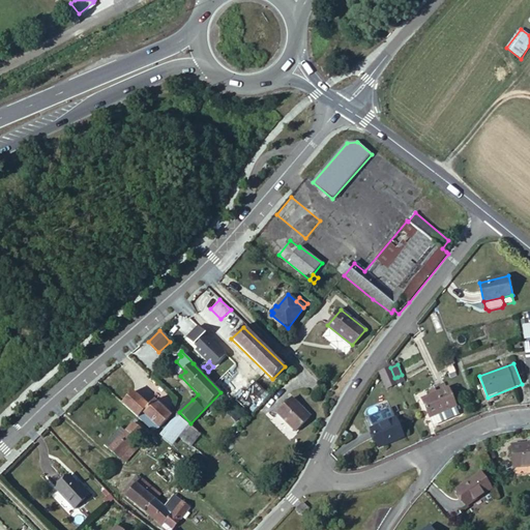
[(390,367),(380,373),(386,386),(396,382),(394,378),(390,367)]
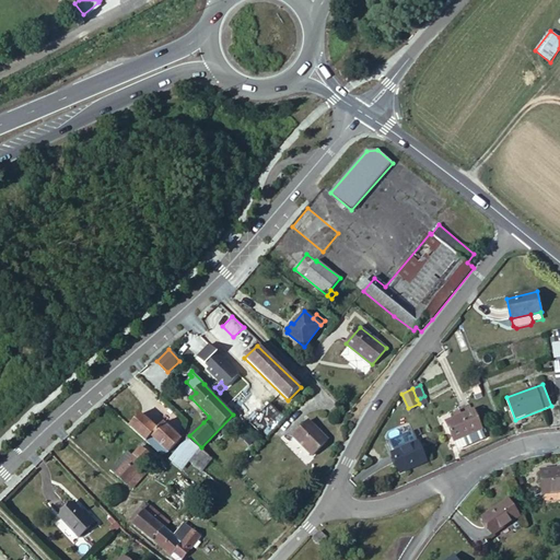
[(473,411),(470,406),(459,410),(461,412),(462,416),(473,411)]
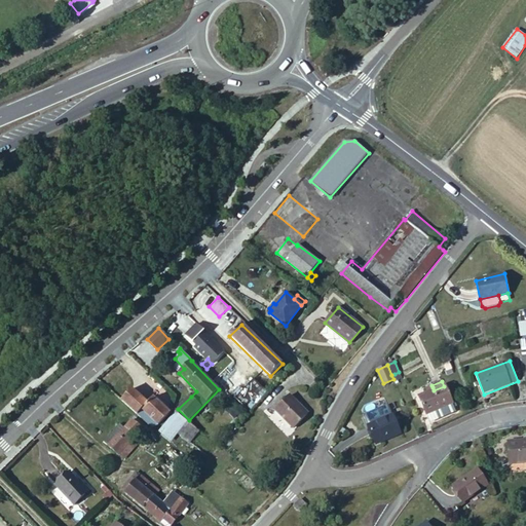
[(263,398),(249,383),(235,397),(251,412),(263,398)]
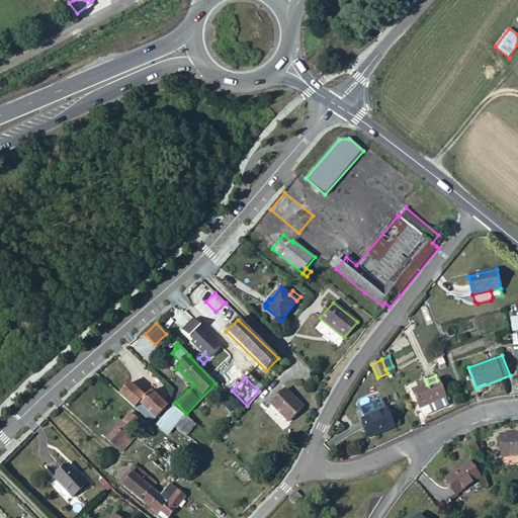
[(413,391),(420,408),(421,408),(429,404),(446,397),(439,379),(437,380),(427,384),(426,381),(422,383),(422,386),(413,391)]
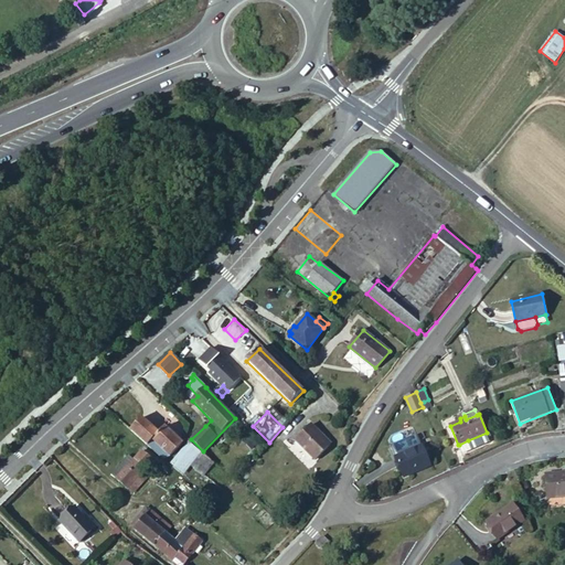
[(163,459),(169,457),(182,444),(164,427),(159,434),(141,418),(131,430),(163,459)]
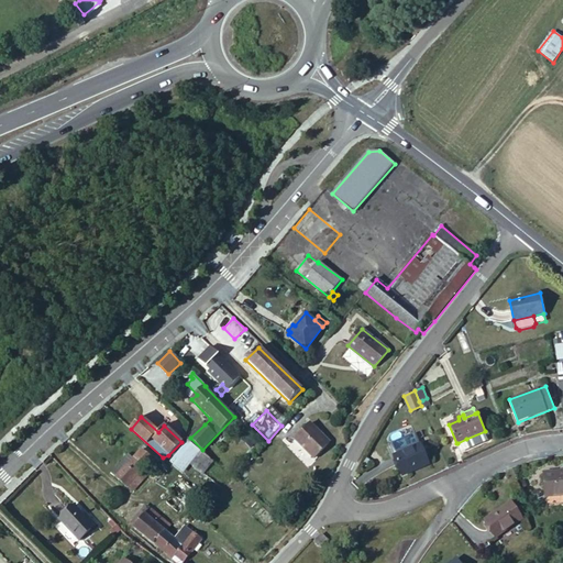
[(310,423),(295,439),(315,457),(330,442),(310,423)]
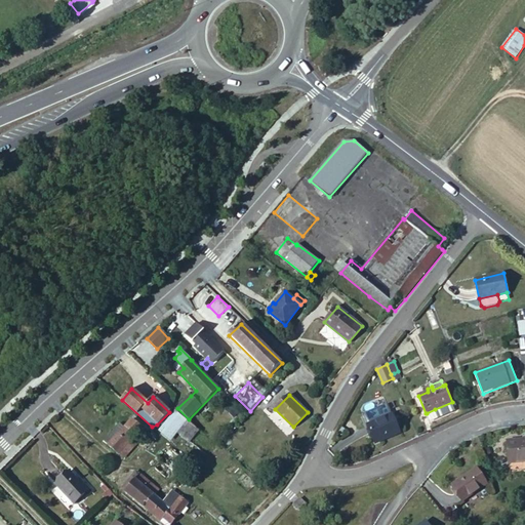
[(452,402),(435,409),(438,416),(452,410),(453,412),(457,410),(455,405),(453,406),(452,402)]
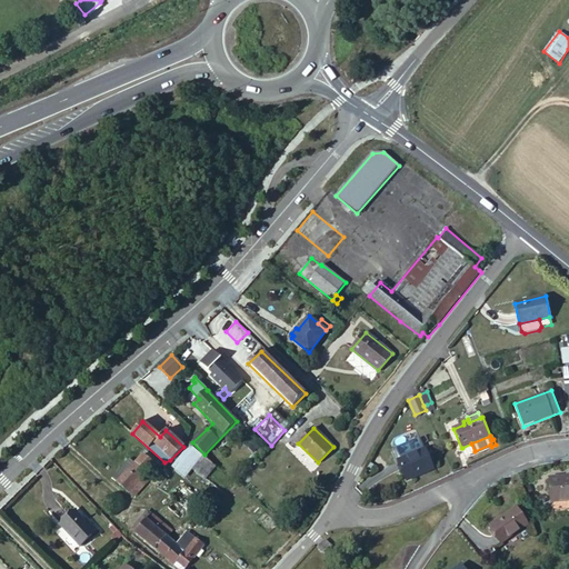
[(471,443),(462,448),(466,456),(475,451),(471,443)]
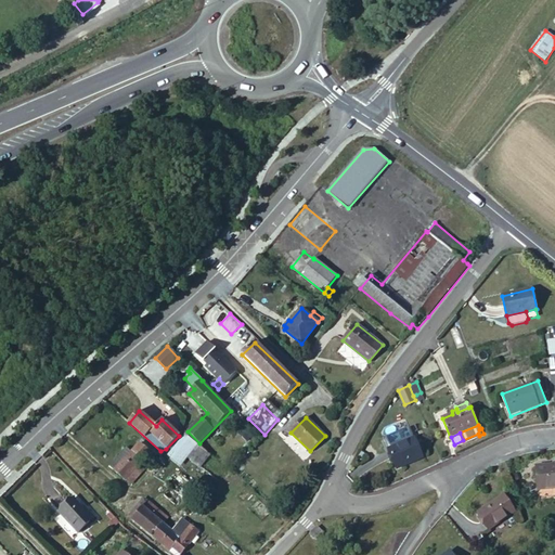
[(168,454),(181,465),(166,483),(170,487),(164,495),(178,506),(202,478),(206,473),(201,468),(211,455),(186,435),(168,454)]
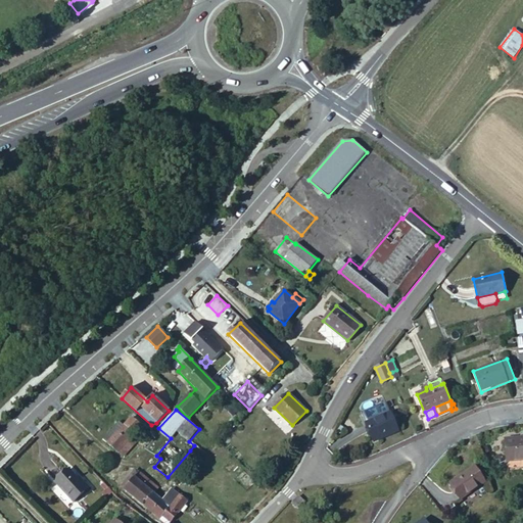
[(398,431),(390,413),(366,424),(374,441),(398,431)]
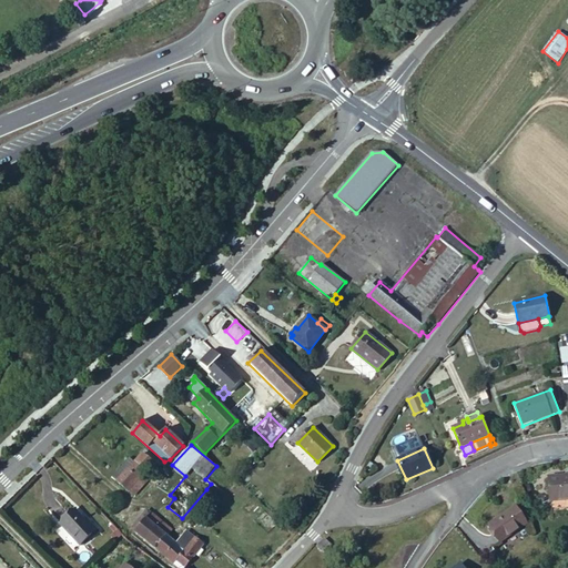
[(129,457),(111,477),(128,492),(129,489),(145,473),(154,463),(143,453),(134,462),(129,457)]
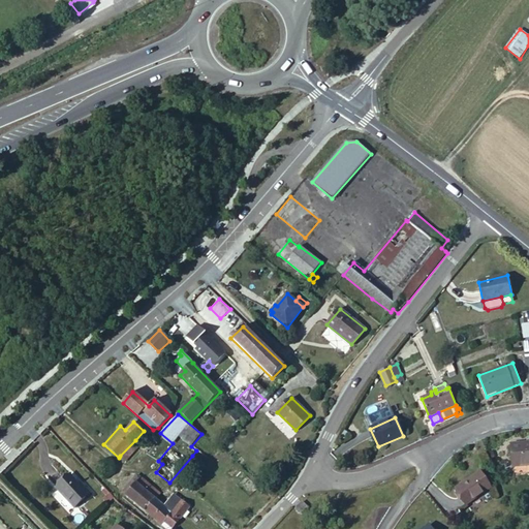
[(139,444),(135,440),(120,456),(125,460),(139,444)]
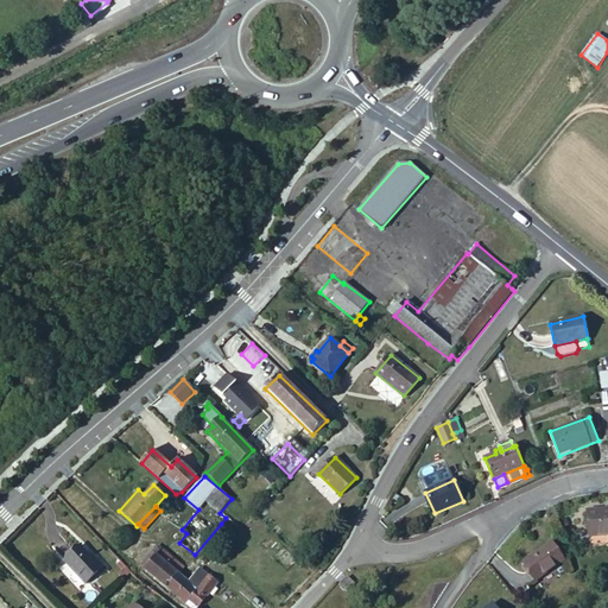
[(607,510),(588,512),(590,536),(607,533),(607,510)]
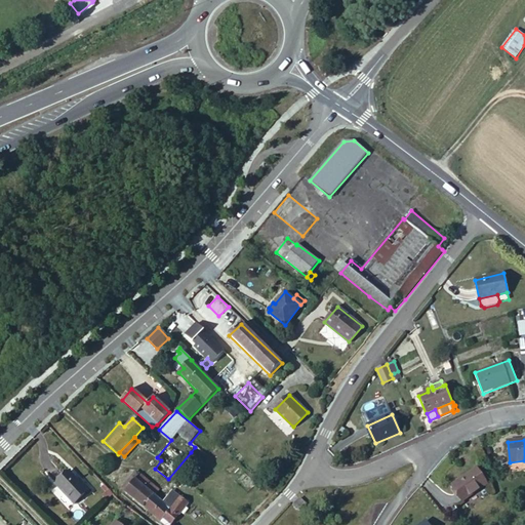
[(139,474),(135,470),(121,488),(125,490),(139,474)]
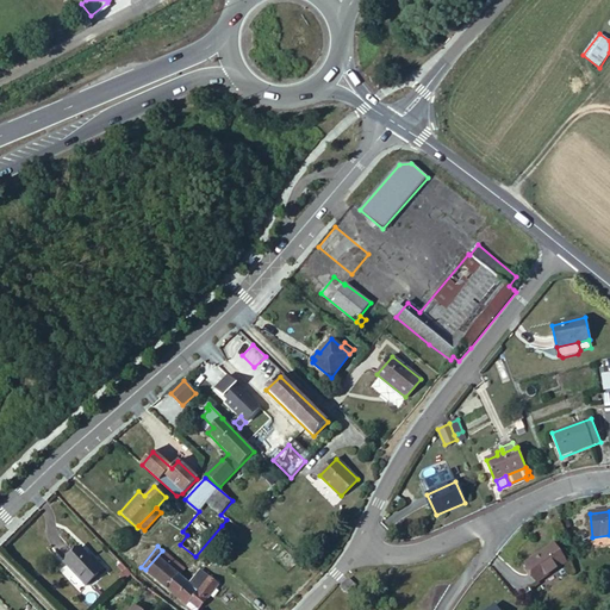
[(553,546),(526,565),(537,582),(565,562),(553,546)]
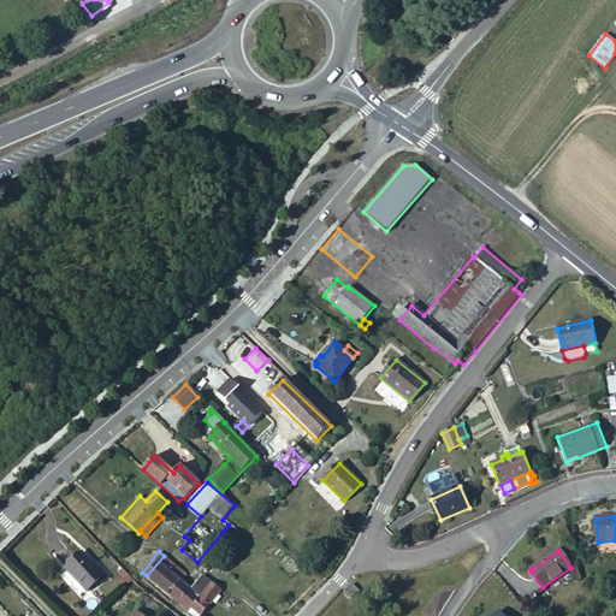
[(87,590),(105,573),(98,566),(95,567),(92,563),(82,552),(65,567),(87,590)]
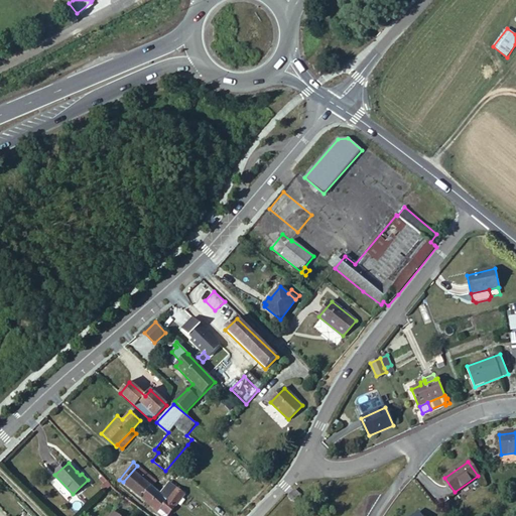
[(137,466),(123,482),(151,505),(160,494),(151,487),(156,481),(137,466)]
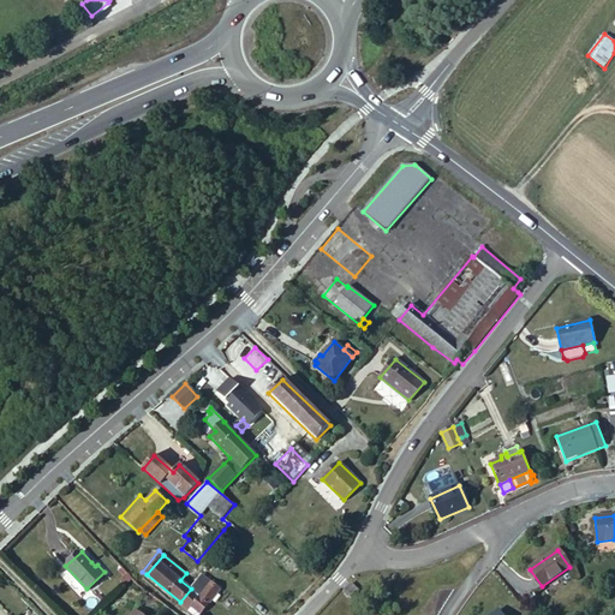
[(130,578),(126,573),(118,580),(123,585),(130,578)]
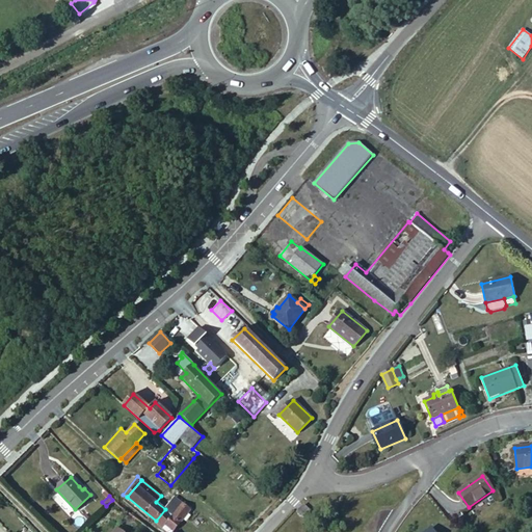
[(174,499),(165,509),(156,521),(169,531),(170,531),(173,531),(174,531),(190,510),(182,503),(181,505),(174,499)]
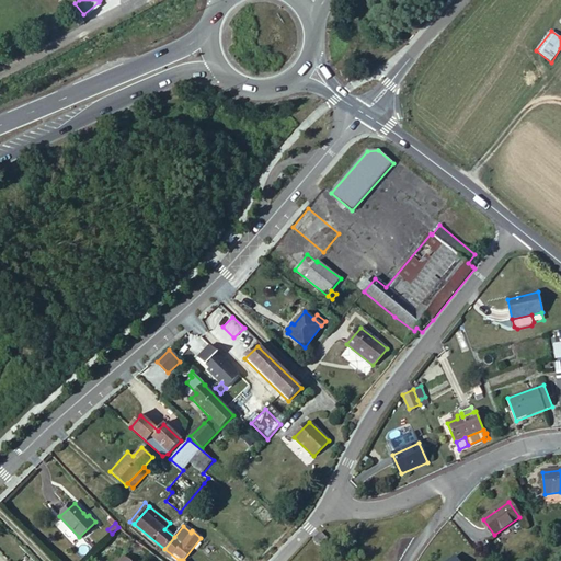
[(313,539),(322,548),(330,540),(320,531),(315,538),(313,539)]
